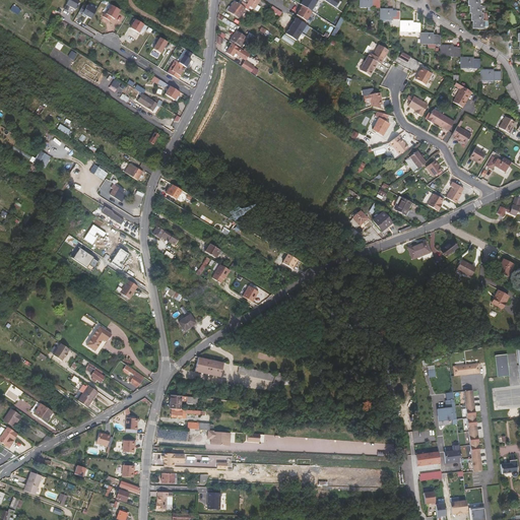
[(67,0),(63,9),(67,10),(69,6),(74,8),(77,0),(67,0)]
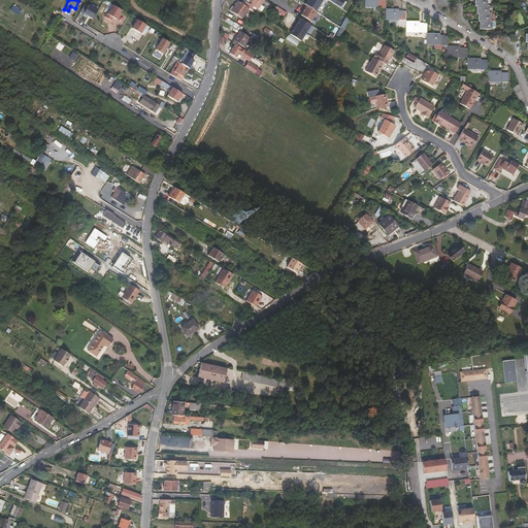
[(252,3),(251,5),(249,8),(252,10),(254,8),(258,10),(258,9),(264,0),(249,0),(249,1),(252,3)]
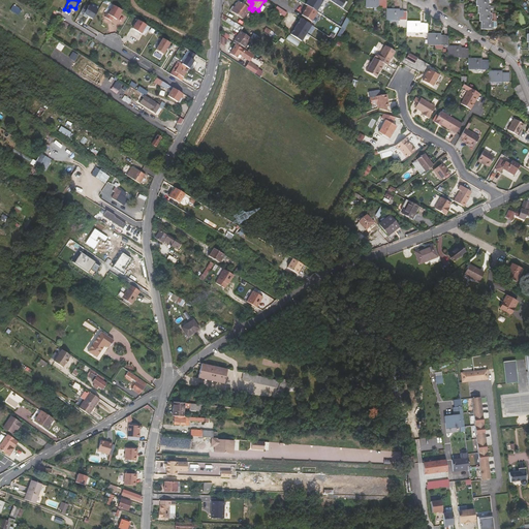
[(329,0),(343,9),(348,3),(344,1),(344,0),(329,0)]
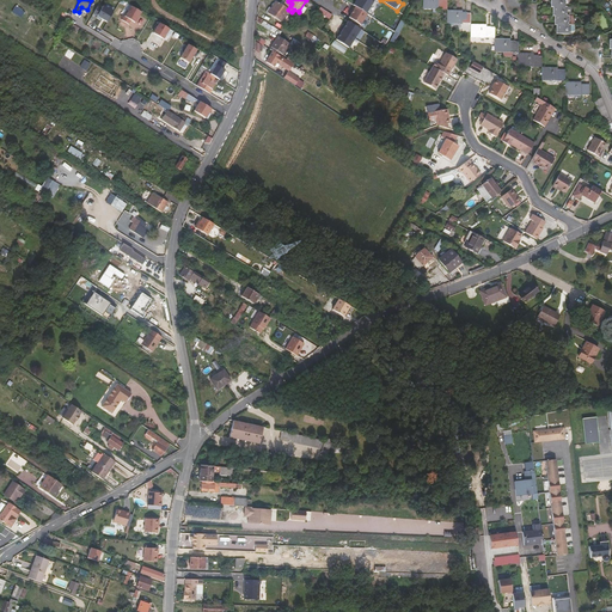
[(568,25),(568,17),(565,17),(565,7),(564,7),(563,0),(550,0),(551,4),(552,5),(552,13),(555,14),(555,23),(556,24),(556,31),(558,32),(558,35),(569,35),(569,25),(568,25)]
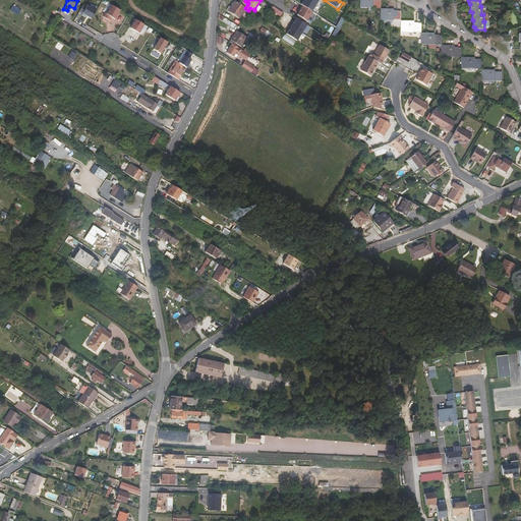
[(243,7),(235,1),(227,12),(236,18),(243,7)]
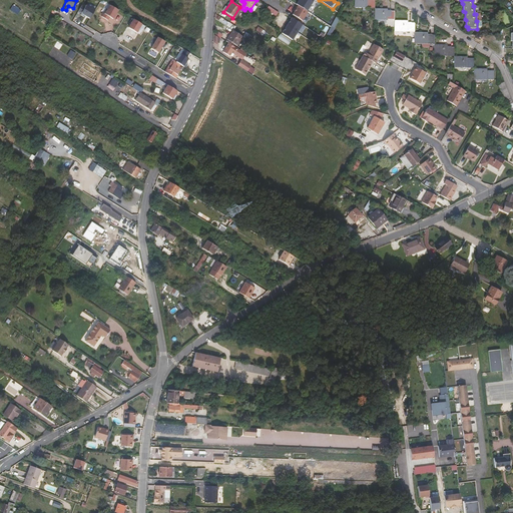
[(84,6),(81,4),(77,11),(80,13),(79,14),(83,16),(84,15),(89,18),(94,9),(85,4),(84,6)]
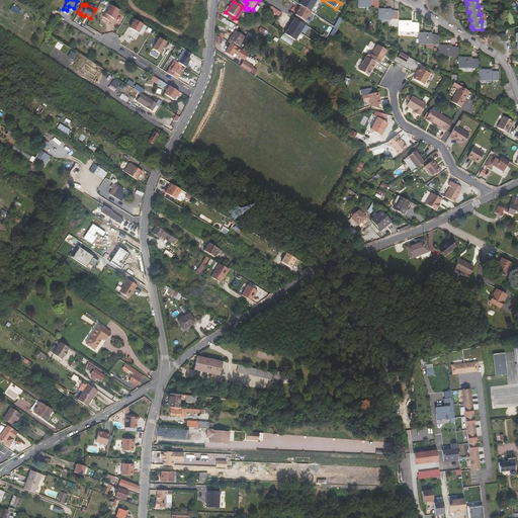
[(118,9),(110,4),(105,13),(103,12),(101,16),(108,19),(110,16),(113,18),(118,9)]
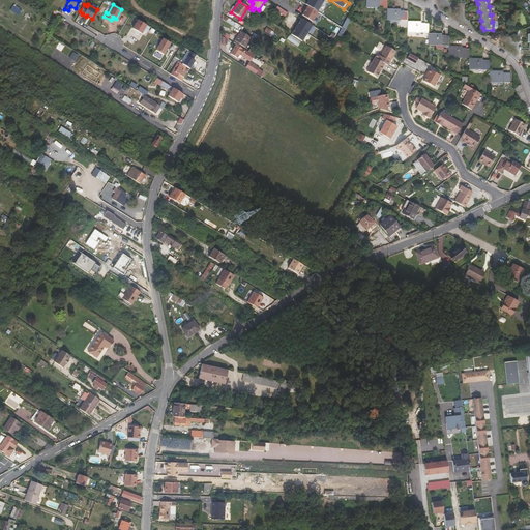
[(312,22),(318,12),(307,6),(304,9),(305,10),(304,12),(302,16),(312,22)]
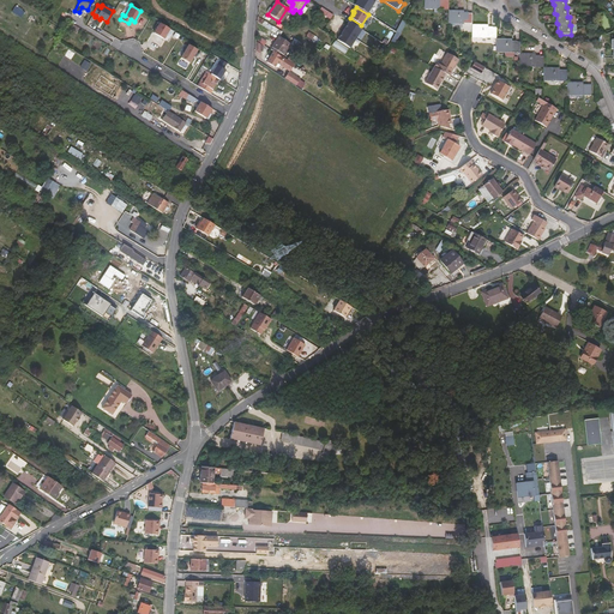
[(319,13),(330,20),(333,16),(321,8),(319,13)]
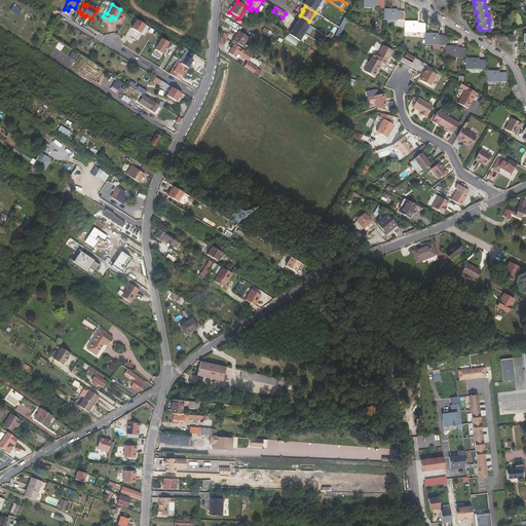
[(404,21),(405,11),(397,11),(398,9),(384,9),(384,20),(404,21)]
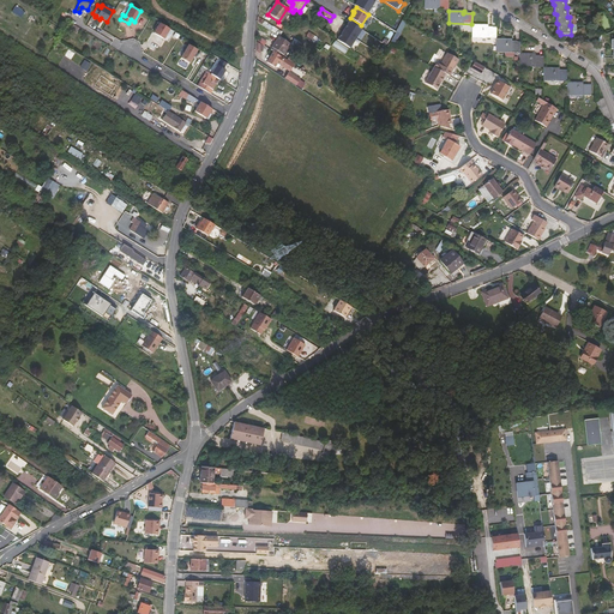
[(170,29),(158,22),(152,32),(164,40),(170,29)]
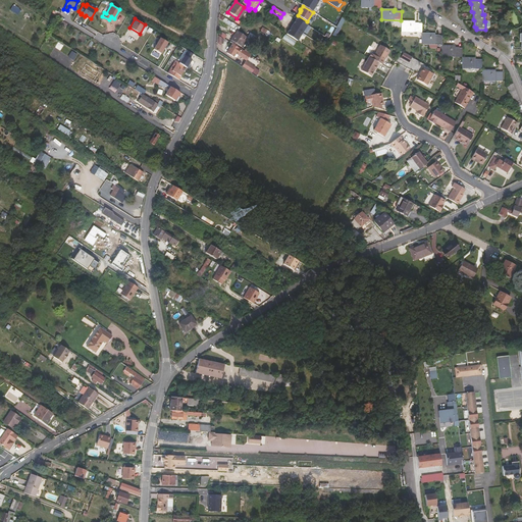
[(308,25),(297,18),(295,21),(294,23),(293,22),(291,25),(303,34),(308,25)]
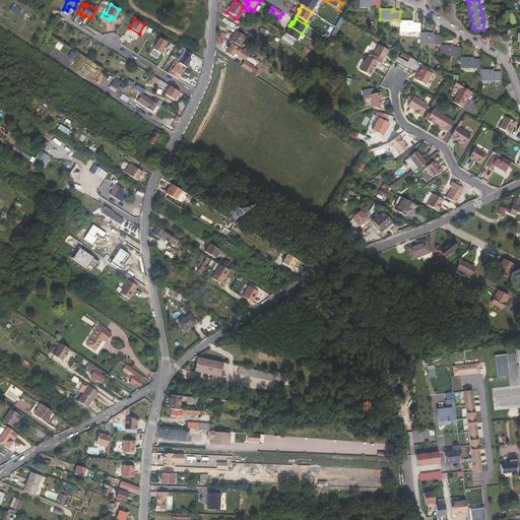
[(336,37),(343,19),(340,18),(332,36),(336,37)]
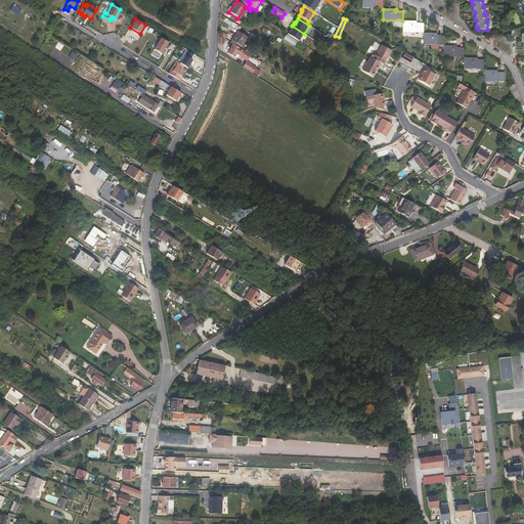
[(423,33),(423,24),(416,24),(416,23),(402,22),(402,32),(423,33)]
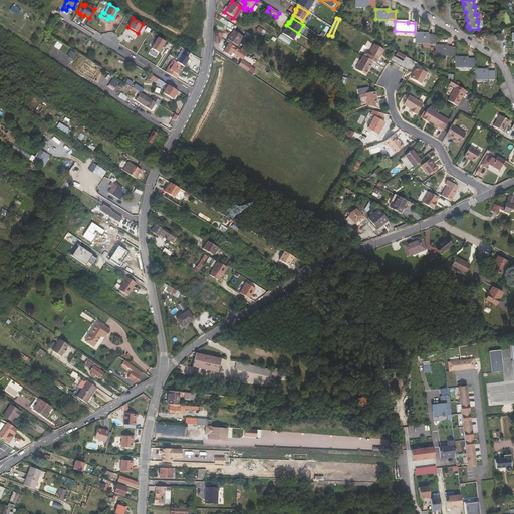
[(298,33),(286,25),(284,29),(285,30),(284,31),(282,34),(293,41),(298,33)]
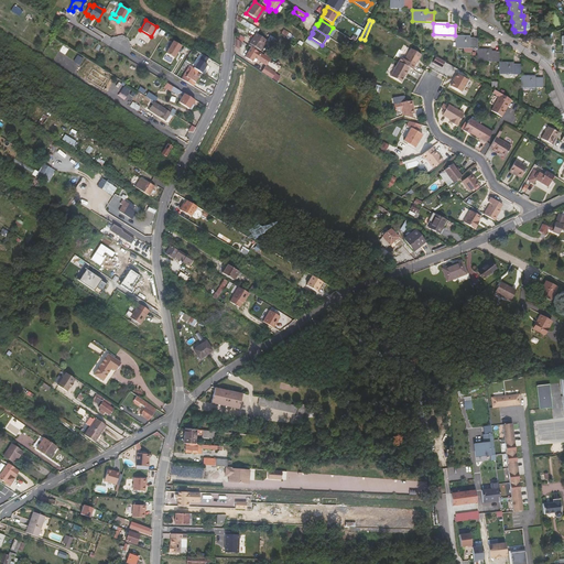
[(267,41),(258,34),(255,39),(253,39),(250,43),(251,44),(260,50),(267,41)]
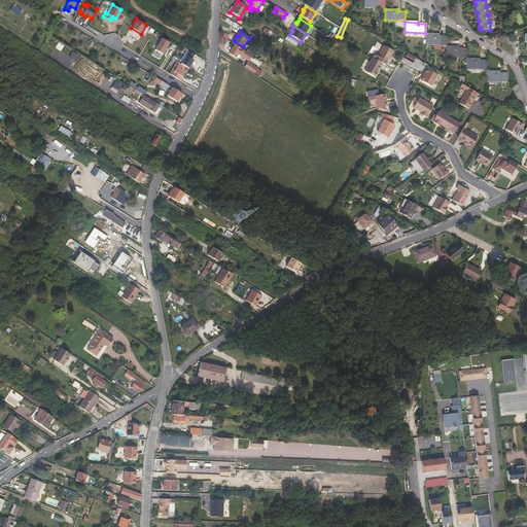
[(446,45),(446,36),(438,36),(438,34),(425,34),(425,45),(433,45),(438,45),(446,45)]
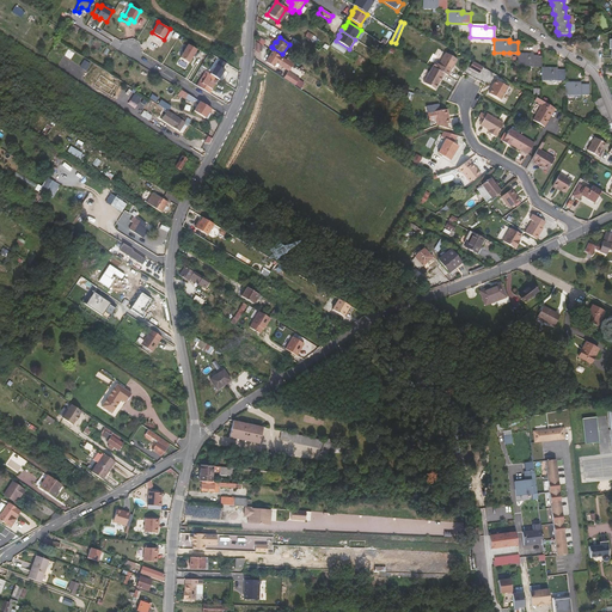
[(197,50),(189,44),(179,57),(189,63),(197,50)]
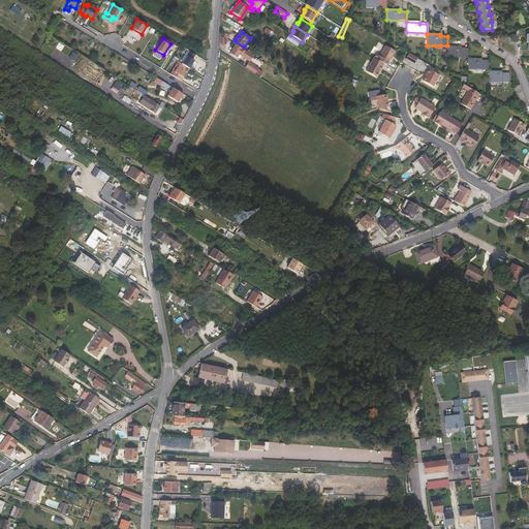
[(236,45),(230,54),(237,58),(239,55),(250,61),(253,56),(236,45)]
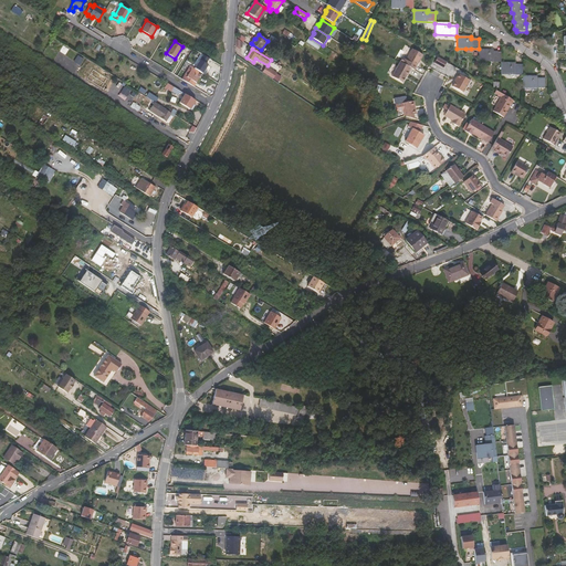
[(412,49),(404,64),(411,69),(415,70),(417,66),(423,55),(412,49)]
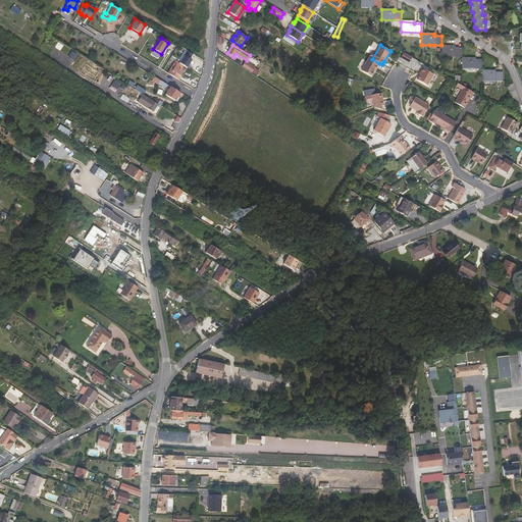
[(455,46),(441,46),(441,56),(462,57),(462,48),(455,48),(455,46)]
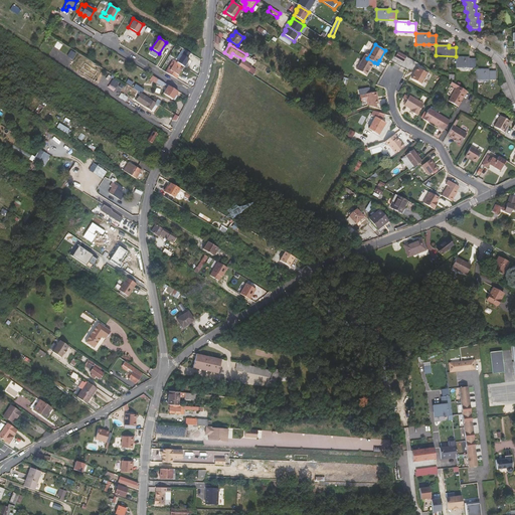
[(177,61),(186,67),(188,64),(186,62),(189,58),(187,57),(190,53),(184,49),(177,61)]
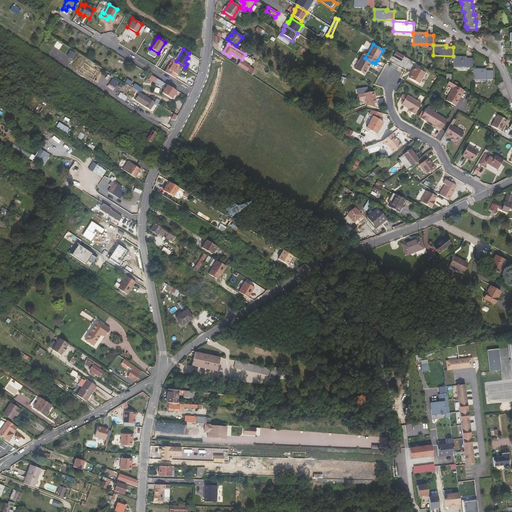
[(395,52),(392,58),(401,62),(404,57),(395,52)]
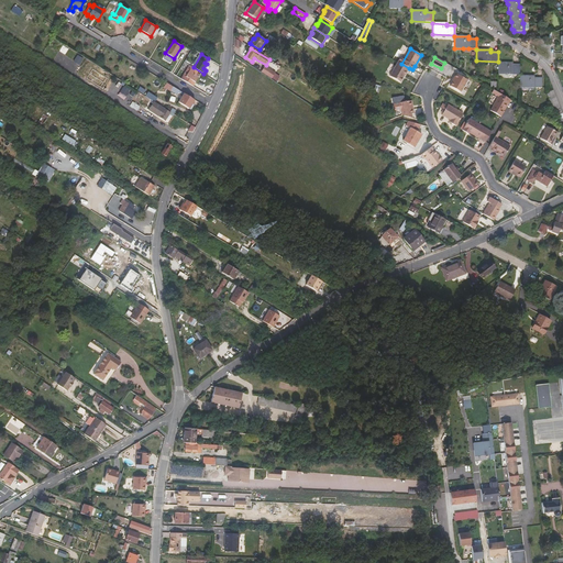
[(401,64),(398,62),(390,76),(400,83),(405,75),(405,76),(409,68),(401,64)]
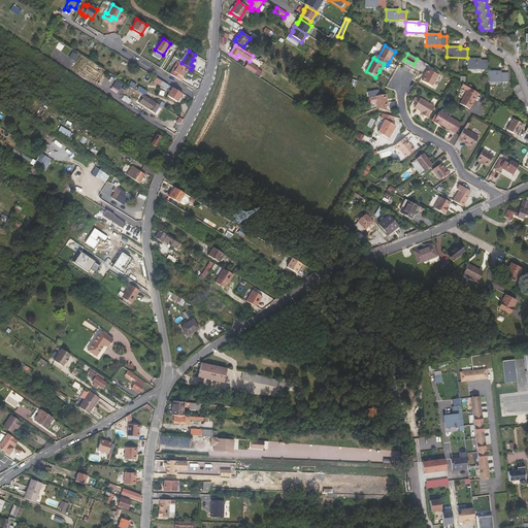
[(488,70),(488,61),(481,61),(481,59),(467,59),(467,69),(488,70)]
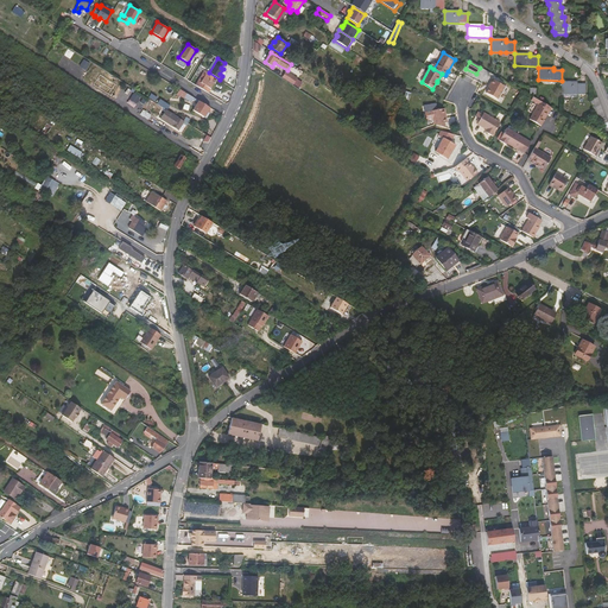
[(214,76),(204,70),(198,80),(210,88),(214,83),(215,80),(213,78),(214,76)]
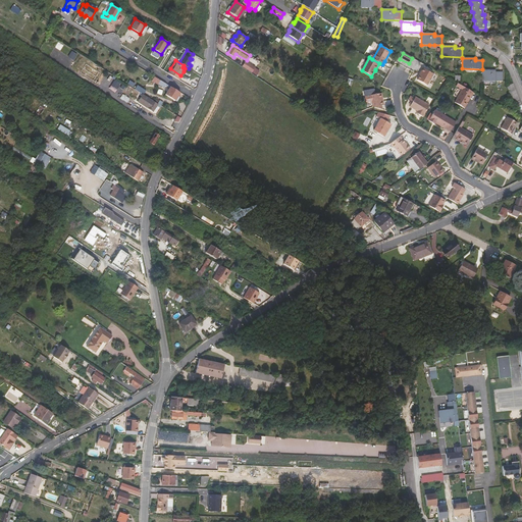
[(256,67),(246,61),(243,66),(253,72),(256,67)]
